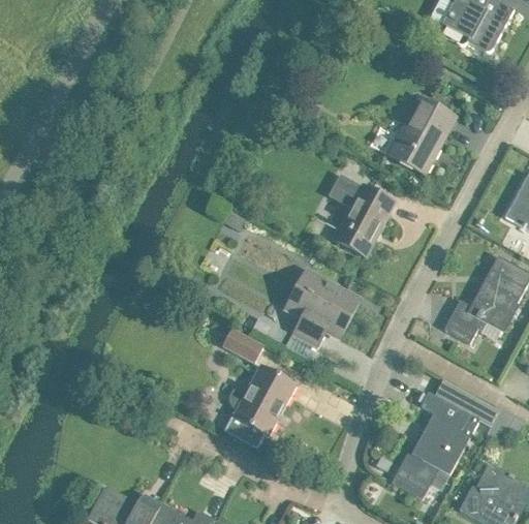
[(450,0),(457,3),(452,13),(448,13),(447,16),(448,18),(446,23),(468,35),(466,39),(484,49),(487,51),(491,50),(493,47),(514,8),(499,0),(450,0)]
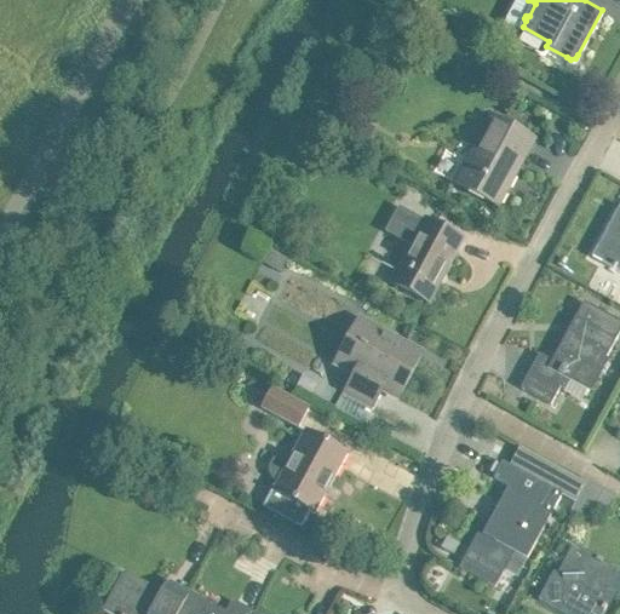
[(532,138),(533,136),(491,113),(457,176),(498,200),(516,167),(512,165),(518,153),(520,154),(529,137),(532,138)]
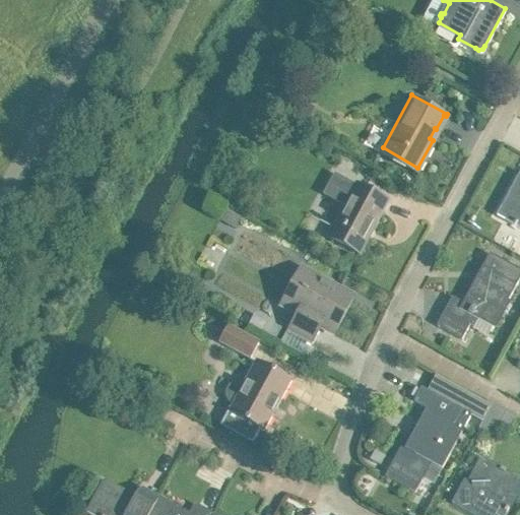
[(519,169),(496,211),(511,219),(510,220),(514,222),(515,221),(519,224),(519,169)]
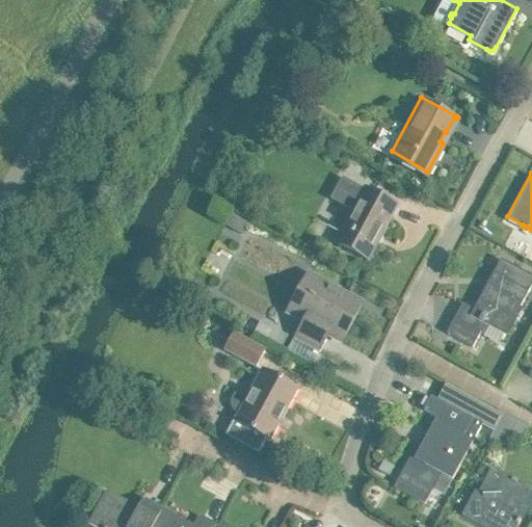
[(363,185),(341,174),(328,195),(351,208),(335,239),(367,257),(397,202),(364,184),(363,185)]
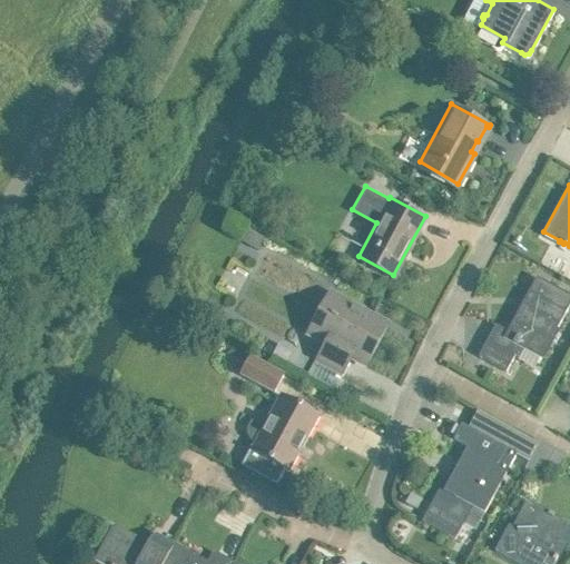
[(540,352),(537,359),(538,360),(569,299),(569,292),(536,274),(528,288),(532,292),(529,298),(526,296),(523,302),(523,303),(509,328),(494,322),(478,353),(504,367),(513,352),(519,355),(524,344),(540,352)]
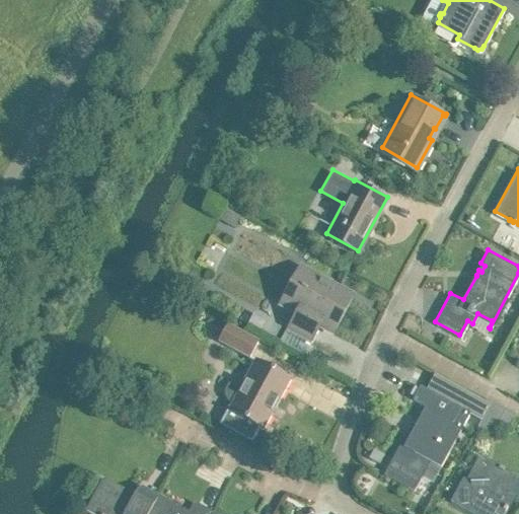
[(329,327),(350,292),(302,266),(283,302),(301,312),(298,317),(292,314),(286,326),(311,341),(317,327),(311,324),(314,319),(329,327)]
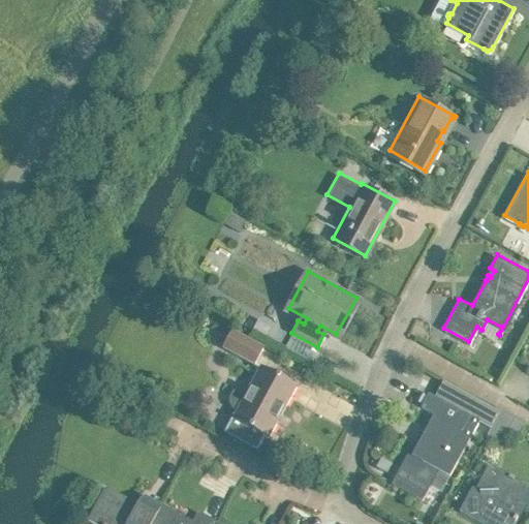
[(252,361),(261,343),(231,327),(221,345),(252,361)]
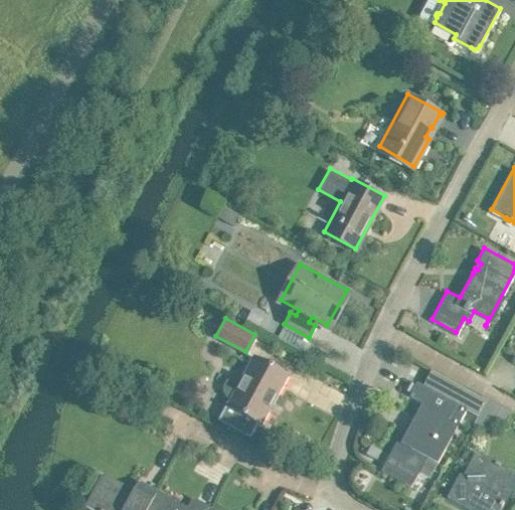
[(249,436),(258,421),(261,422),(288,372),(252,353),(240,376),(239,377),(237,376),(234,375),(230,375),(226,378),(223,381),(222,385),(222,389),(226,393),(229,395),(228,398),(225,403),(217,418),(249,436)]
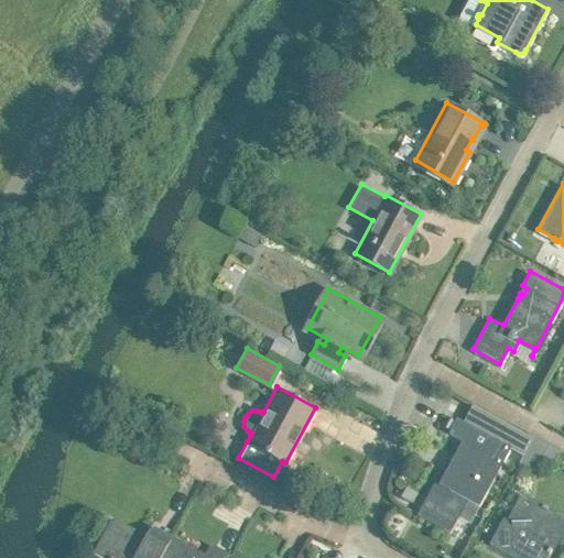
[(478,504),(503,459),(499,457),(507,444),(456,416),(448,430),(462,438),(455,450),(466,456),(455,477),(440,469),(416,512),(449,531),(467,499),(478,504)]
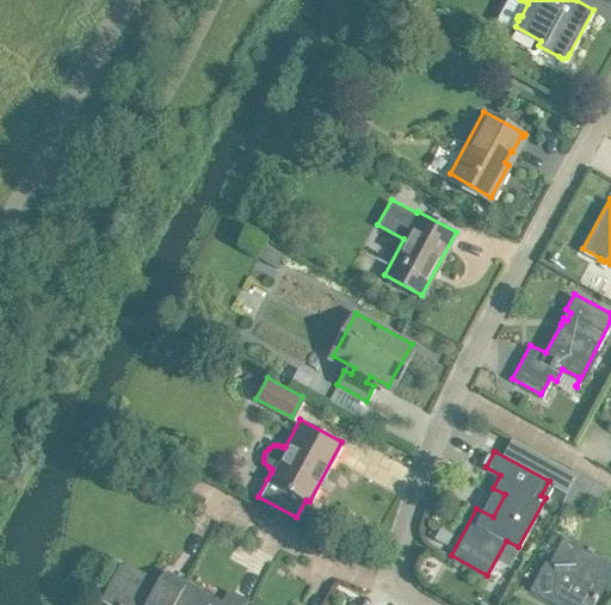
[(547,456),(539,469),(568,485),(569,485),(576,471),(575,471),(547,456)]
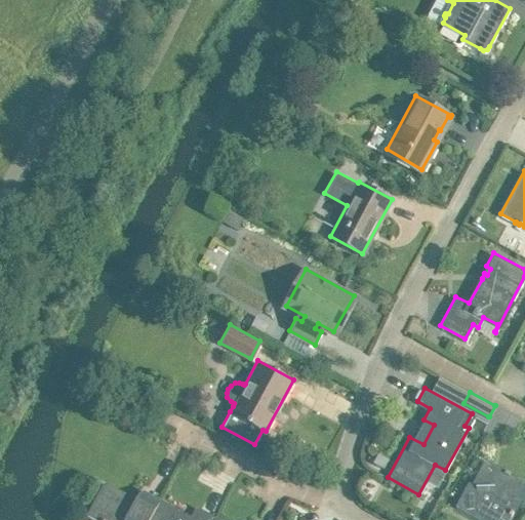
[(515,429),(521,416),(496,403),(494,405),(495,405),(489,416),(482,429),(496,437),(503,423),(515,429)]
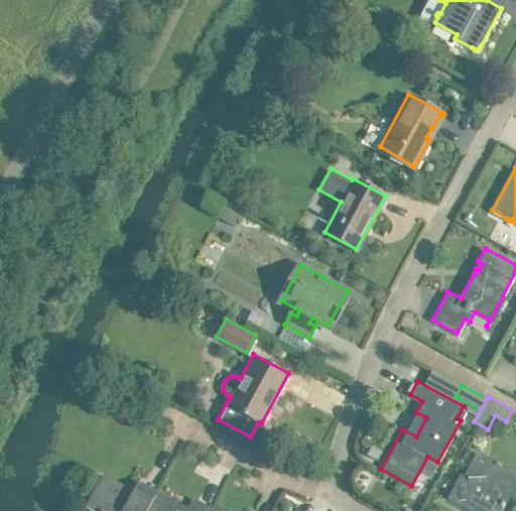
[(495,462),(486,457),(474,480),(461,472),(447,496),(475,510),(500,510),(499,510),(515,478),(515,473),(500,465),(501,463),(496,461),(495,462)]
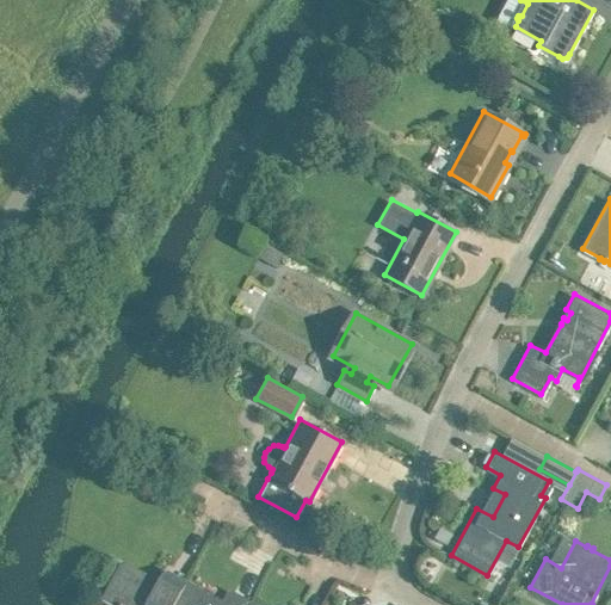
[(165,588),(156,585),(159,580),(121,560),(100,598),(113,604),(171,604),(185,580),(173,573),(165,588)]
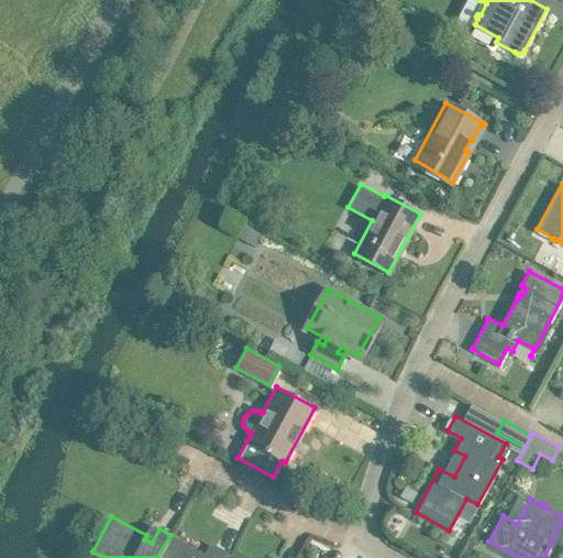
[(212,557),(203,557),(205,554),(170,535),(157,557),(227,557),(230,554),(218,547),(212,557)]
